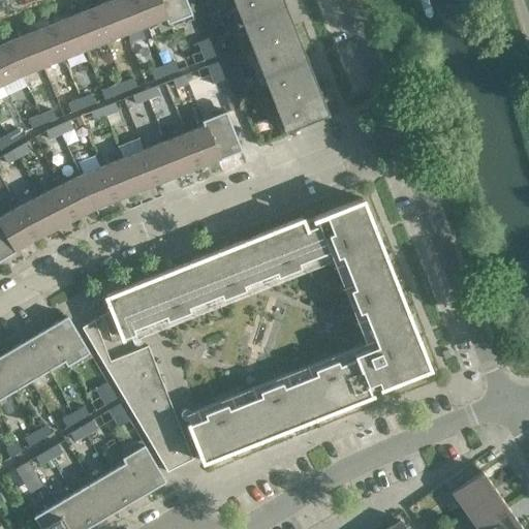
[(125,32),(112,0),(109,0),(91,7),(104,40),(125,32)]
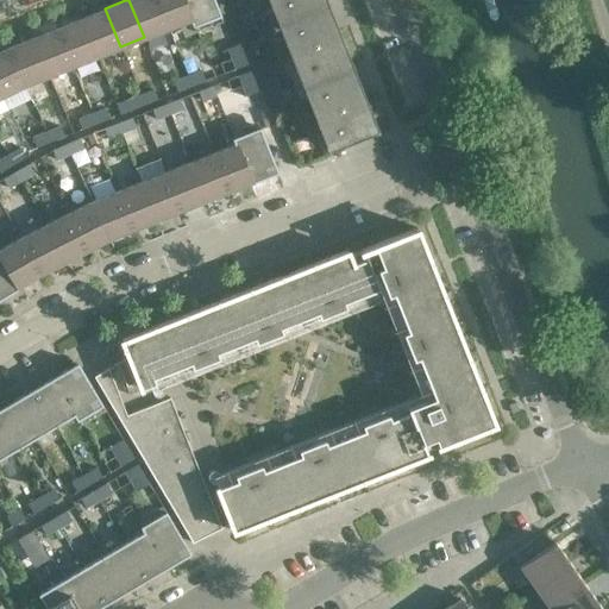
[(168,27),(157,0),(129,0),(144,37),(168,27)]
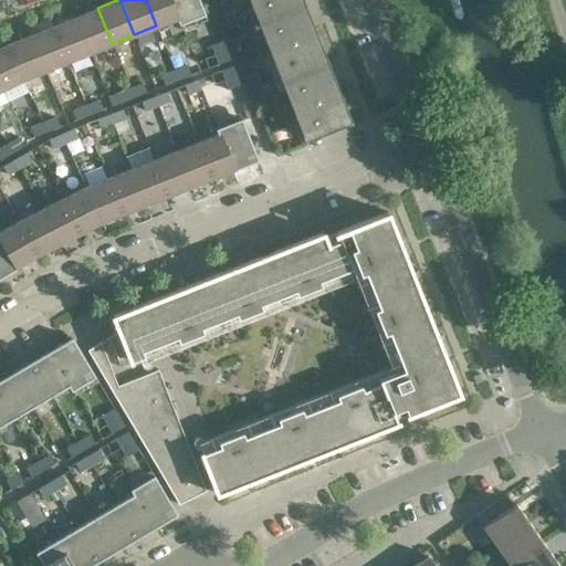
[(178,17),(171,0),(146,0),(156,25),(177,18),(178,17)]
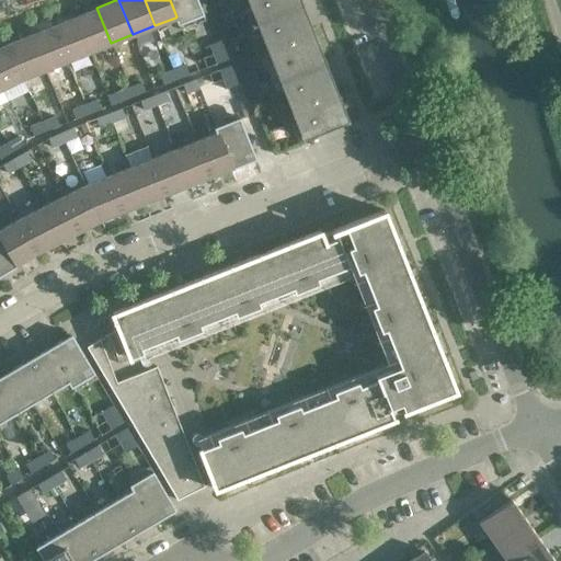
[(196,0),(170,0),(176,16),(175,18),(178,23),(203,13),(196,0)]
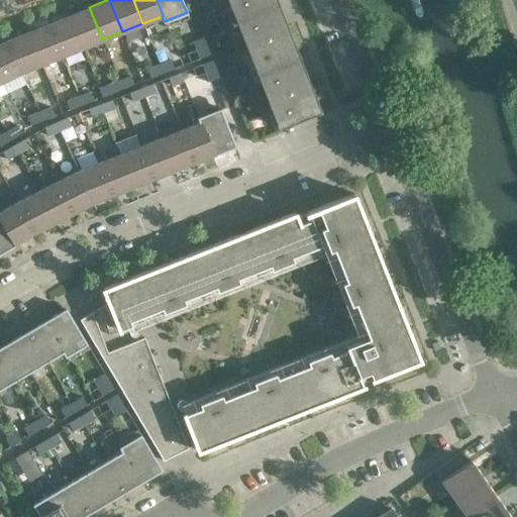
[(227,0),(234,16),(274,0),(227,0)]
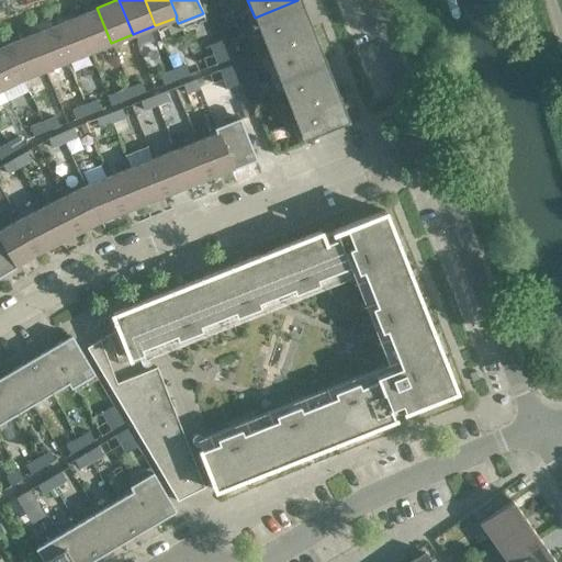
[(324,58),(301,0),(298,0),(255,18),(278,76),(324,58)]
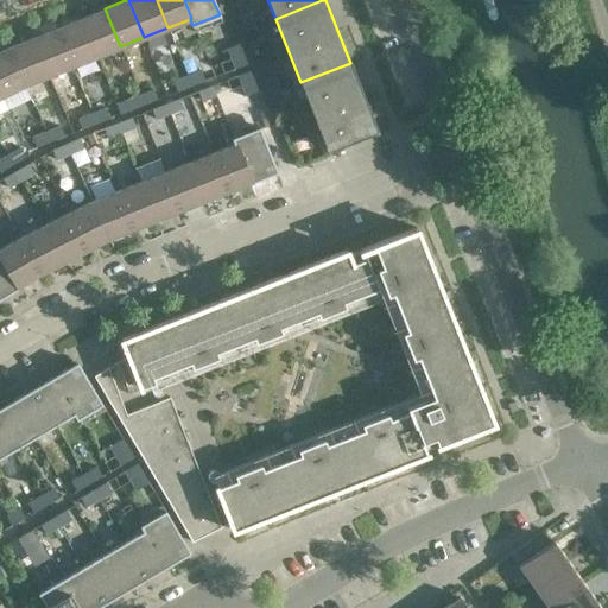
[(120,46),(105,8),(81,18),(96,56),(120,46)]
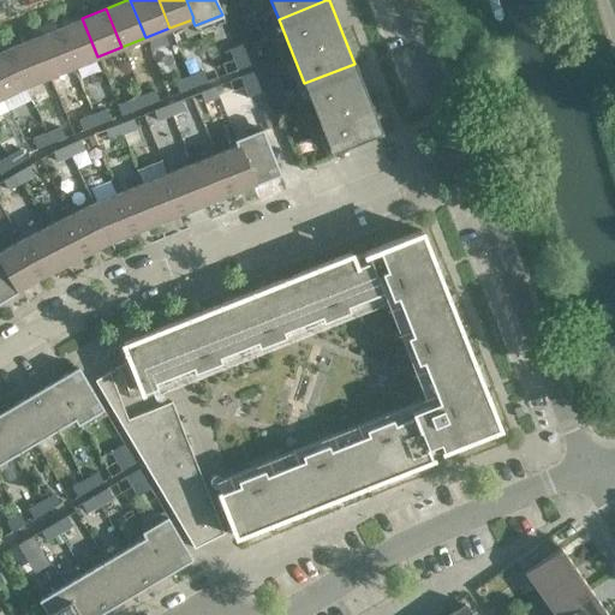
[(258,27),(252,12),(242,17),(248,30),(258,27)]
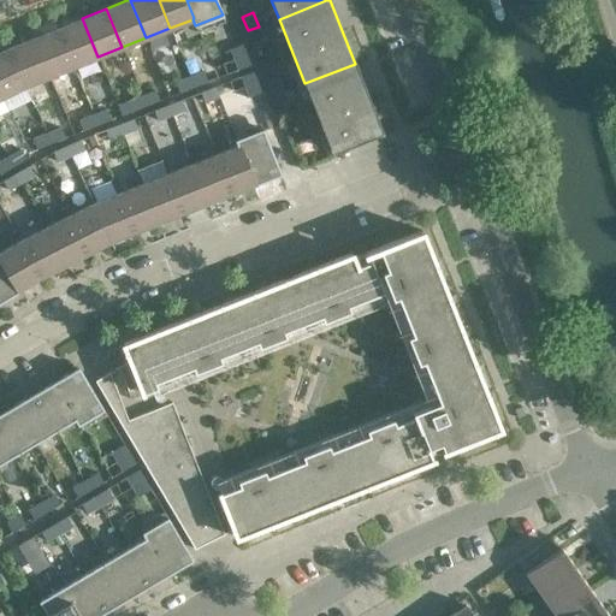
[(98,57),(82,18),(58,28),(73,66),(98,57)]
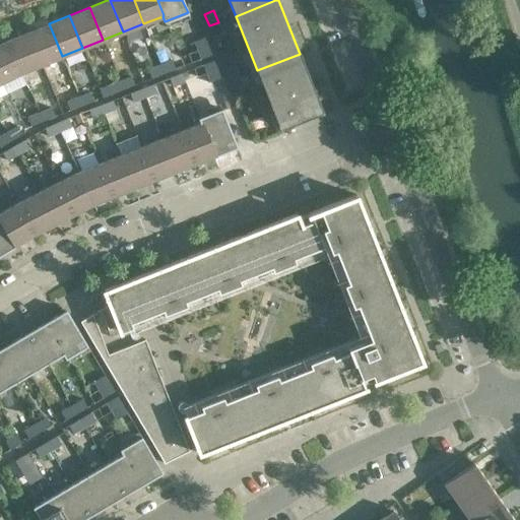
[(62,56),(49,23),(28,31),(42,64),(62,56)]
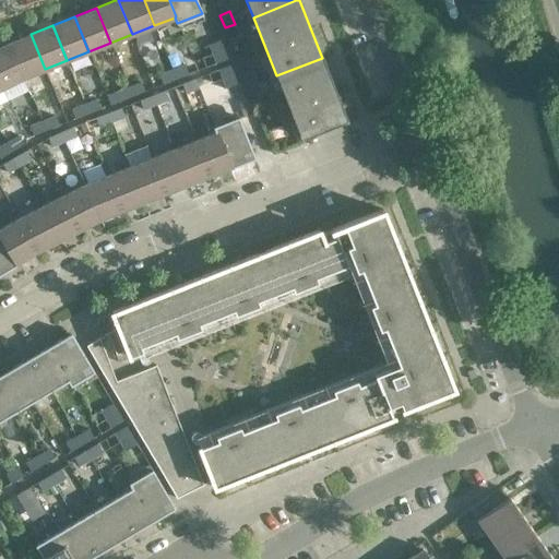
[(240,40),(235,26),(225,31),(230,44),(240,40)]
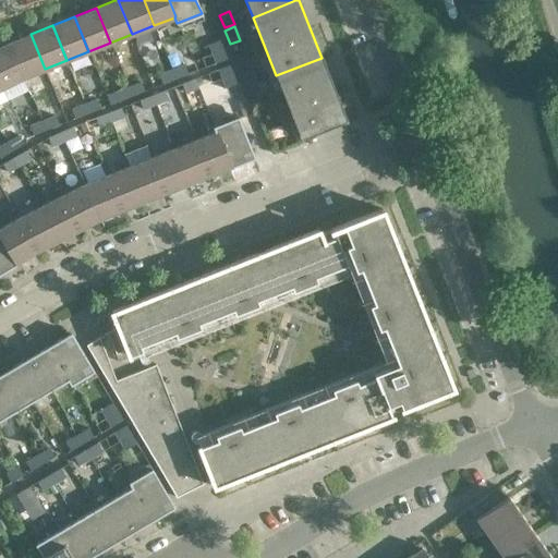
[(45,69),(31,34),(8,43),(23,77),(45,69)]
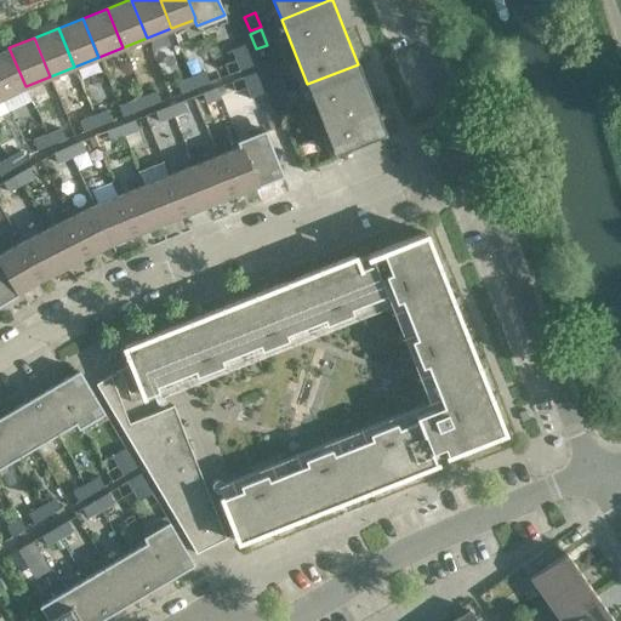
[(250,53),(246,44),(232,50),(235,60),(250,53)]
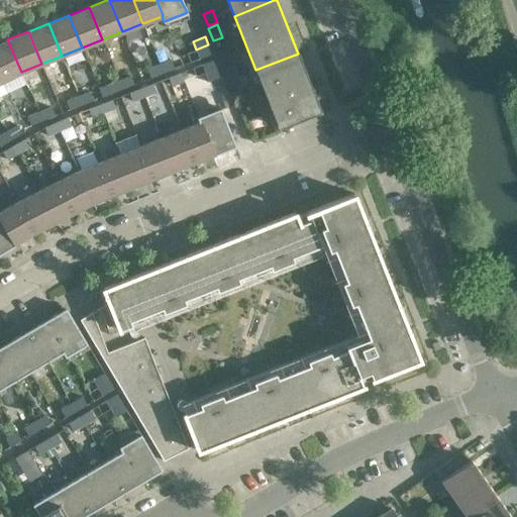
[(21,72),(7,39),(0,42),(0,78),(1,82),(21,72)]
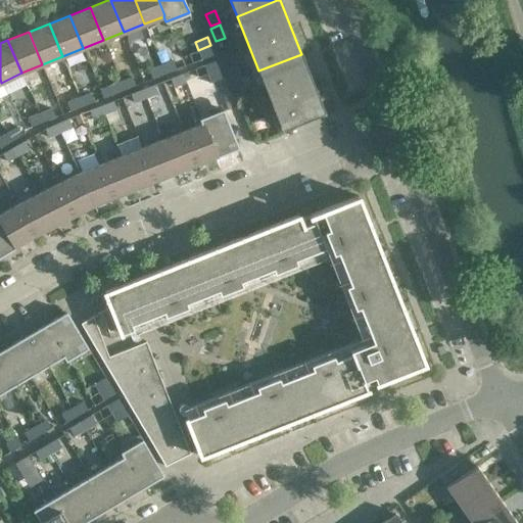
[(215,54),(210,45),(198,50),(202,59),(215,54)]
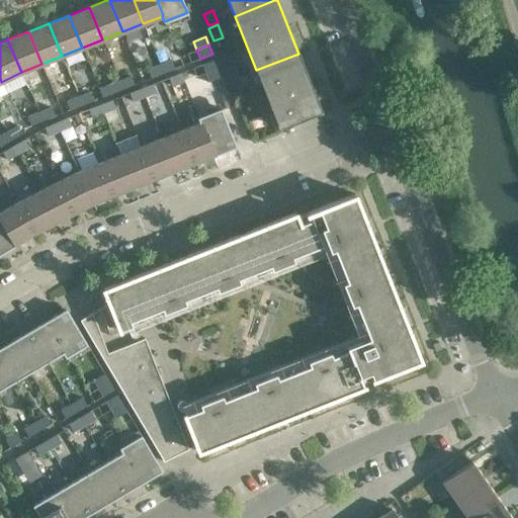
[(321,108),(298,54),(256,70),(277,125),(321,108)]
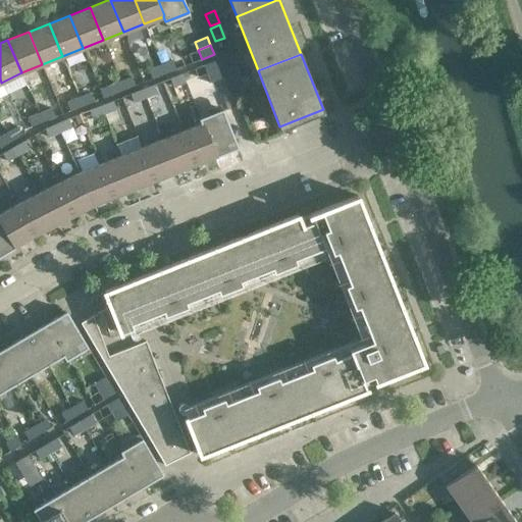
[(172,60),(160,65),(164,73),(175,69),(172,60)]
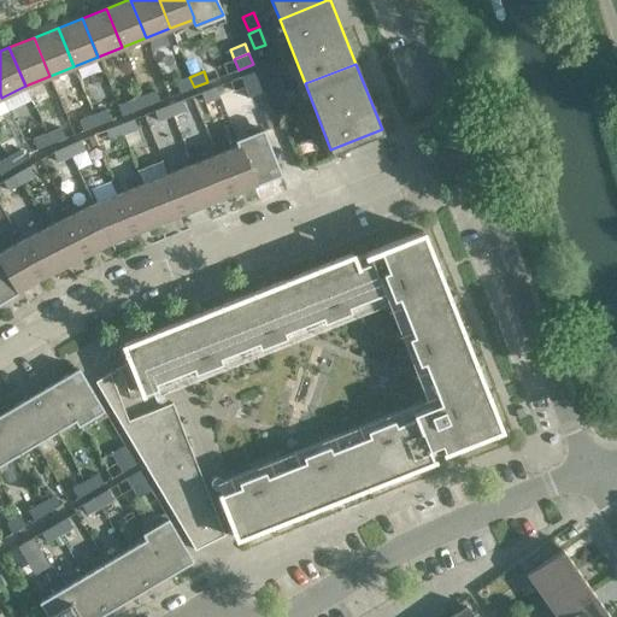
[(256,71),(241,76),(245,87),(259,81),(256,71)]
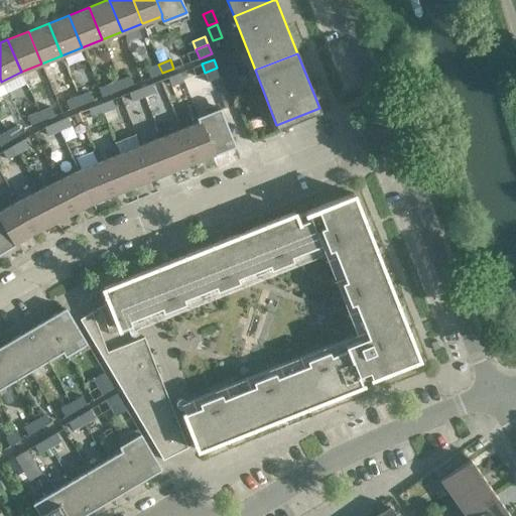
[(162,73),(158,65),(147,69),(150,78),(162,73)]
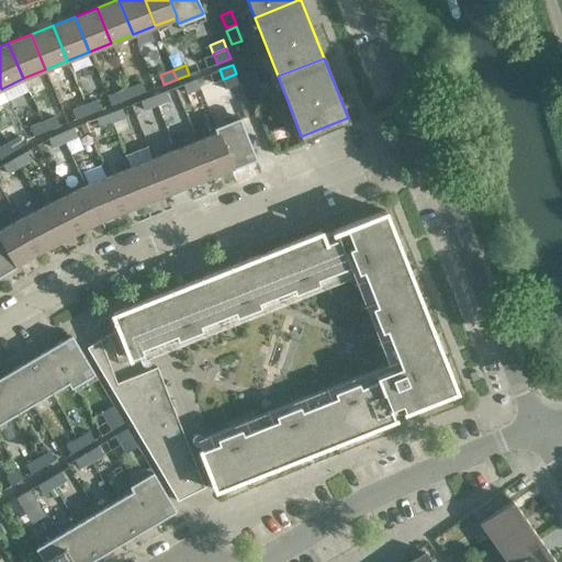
[(263,96),(254,70),(245,75),(255,100),(263,96)]
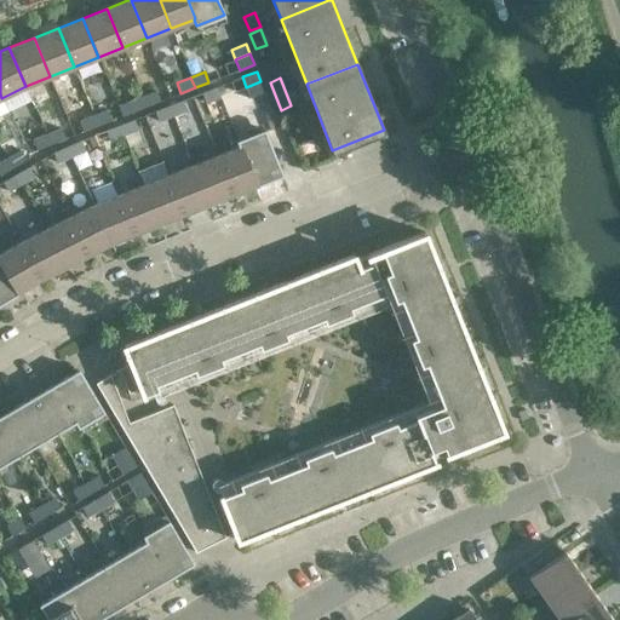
[(265,92),(260,81),(246,87),(251,97),(265,92)]
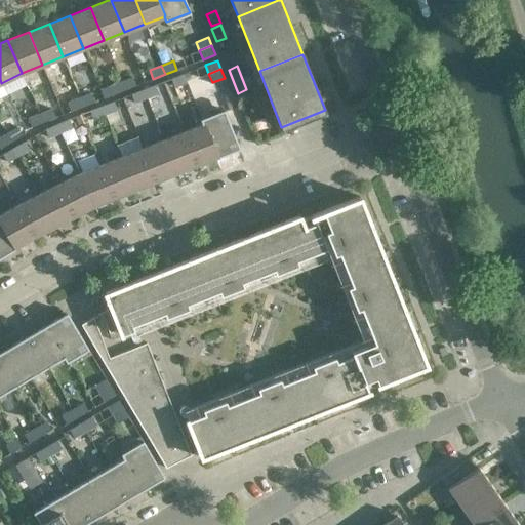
[(186,83),(183,74),(170,78),(174,87),(186,83)]
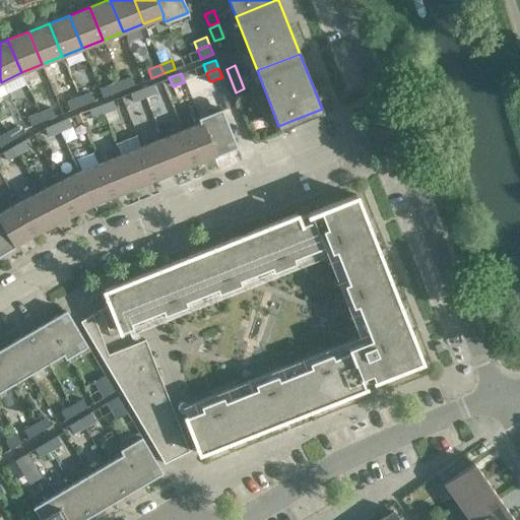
[(131,76),(119,80),(122,89),(134,85),(131,76)]
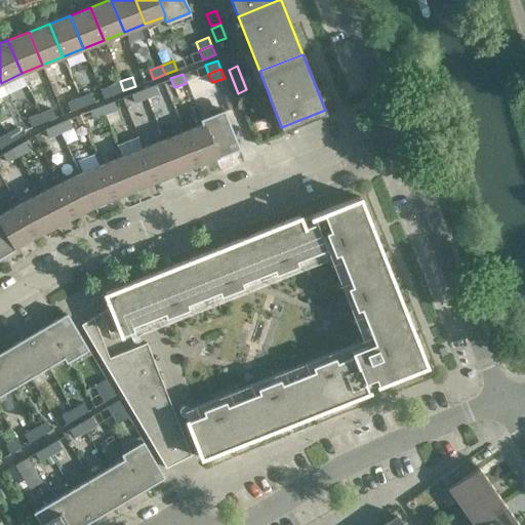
[(123,90),(120,81),(109,86),(112,95),(123,90)]
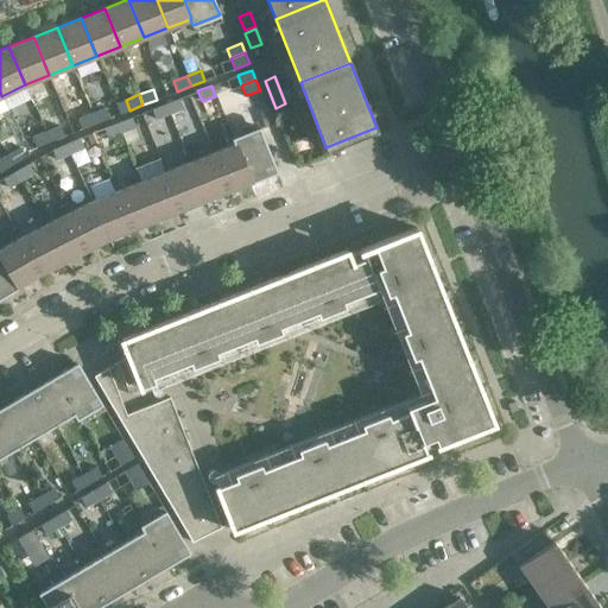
[(183,108),(178,99),(165,103),(169,114),(183,108)]
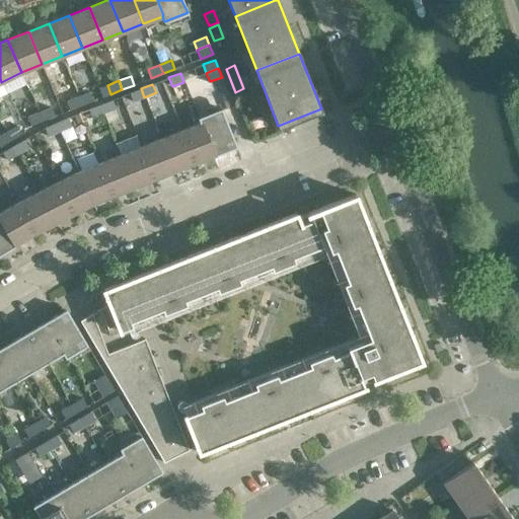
[(144,97),(141,88),(129,93),(133,102),(144,97)]
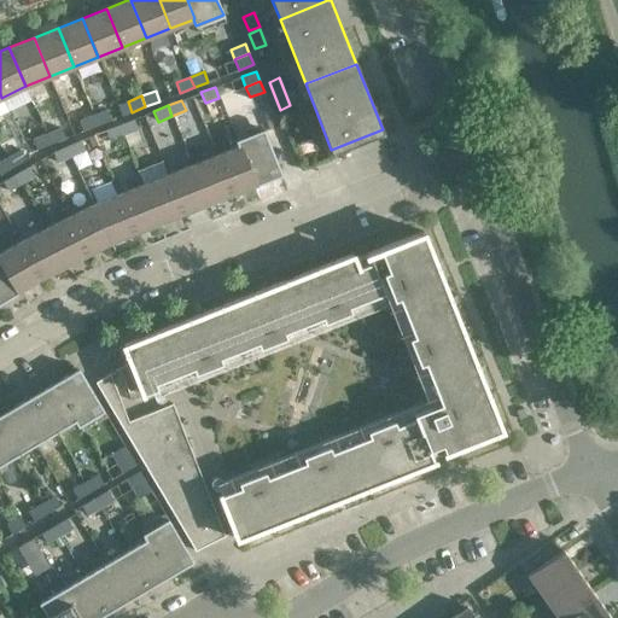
[(106,110),(93,115),(97,126),(111,121),(106,110)]
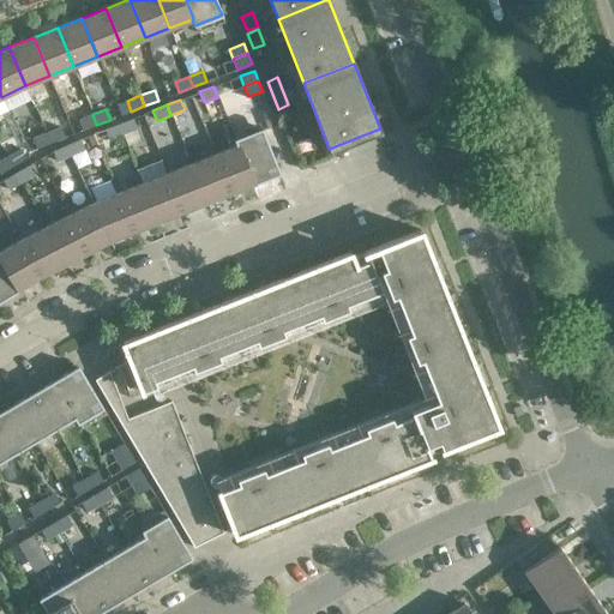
[(270,110),(262,113),(268,127),(276,124),(270,110)]
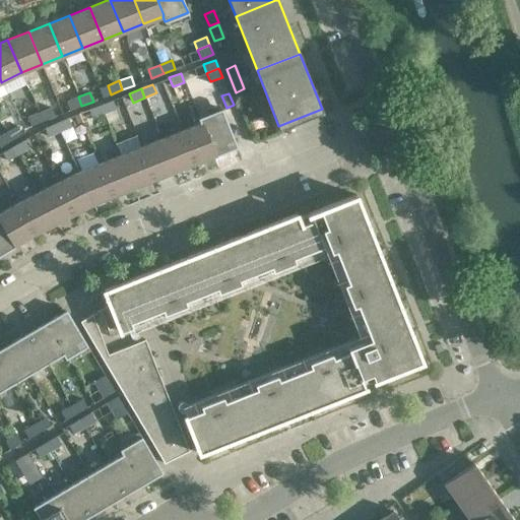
[(81,106),(78,96),(66,102),(70,111),(81,106)]
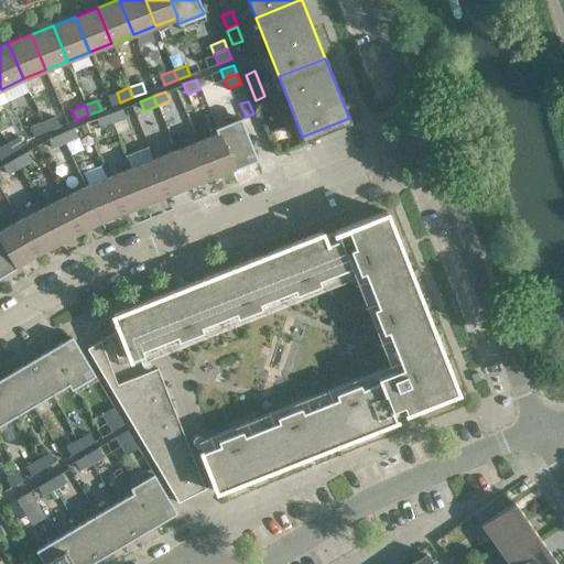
[(126,118),(121,109),(109,114),(112,123),(126,118)]
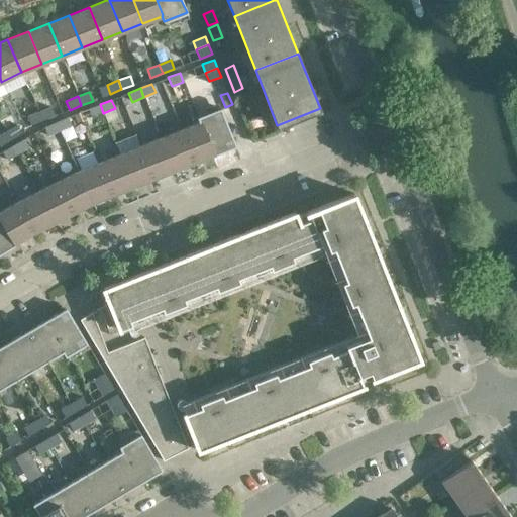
[(103,113),(100,104),(88,109),(92,117),(103,113)]
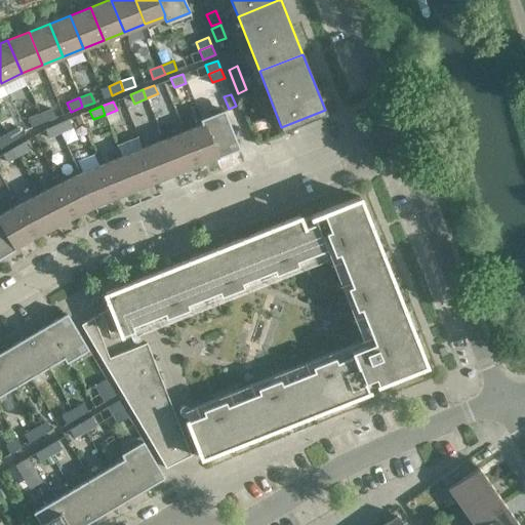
[(51,109),(39,114),(43,122),(54,118),(51,109)]
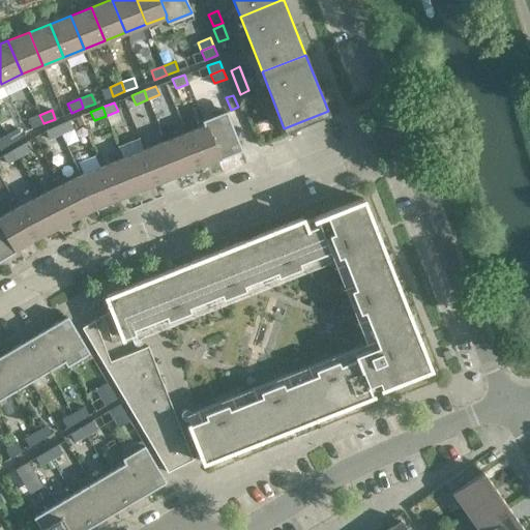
[(202,120),(204,125),(205,124),(218,158),(240,149),(226,111),(202,120)]
